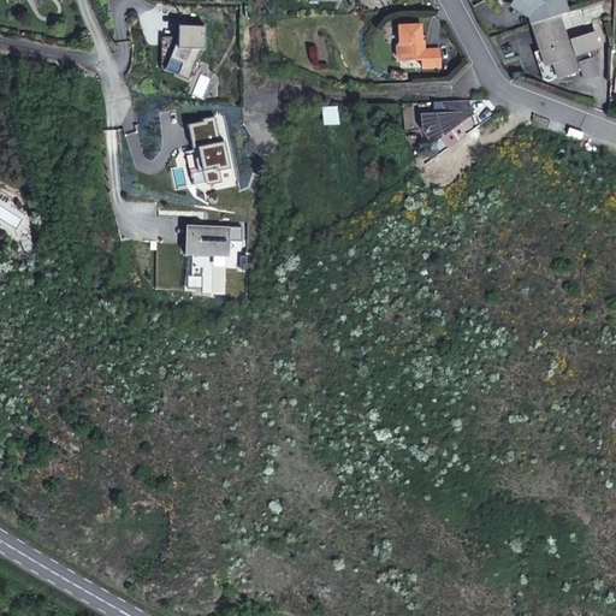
[(528,9),(532,6),(539,23),(562,15),(570,11),(564,0),(517,0),(528,9)]
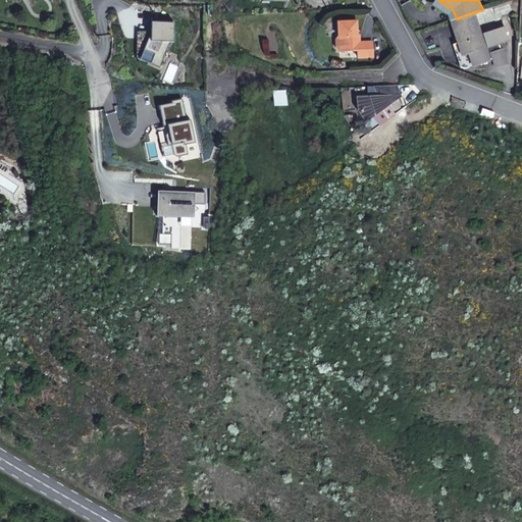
[(457,19),(453,20),(462,42),(457,44),(461,55),(489,47),(476,12),(457,19)]
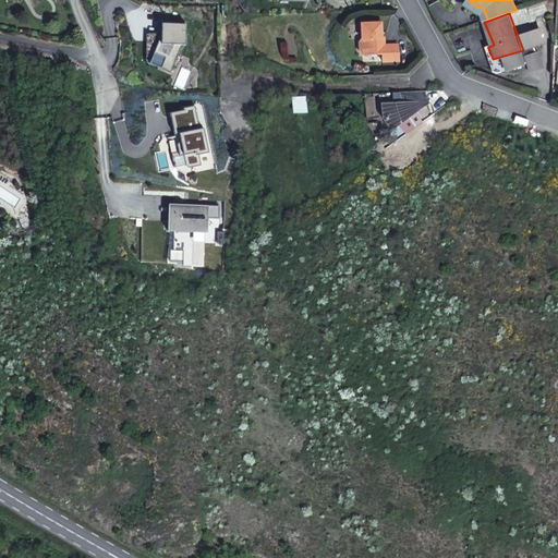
[(377,45),(378,53),(395,52),(395,36),(377,36),(377,15),(356,15),(358,32),(355,34),(358,43),(361,46),(377,45)]
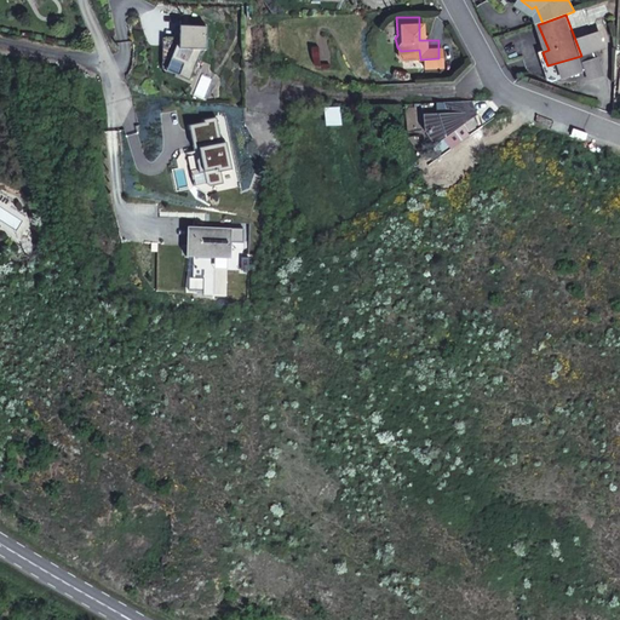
[(159,68),(184,80),(199,50),(204,50),(205,27),(177,26),(177,38),(160,36),(159,68)]
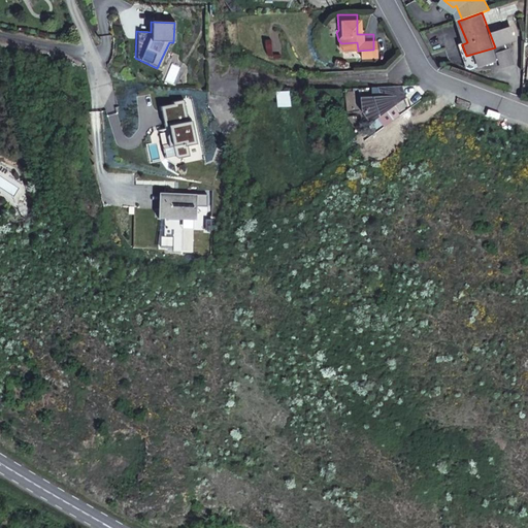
[(381,74),(384,87),(375,87),(355,88),(356,99),(365,110),(399,87),(395,73),(381,74)]
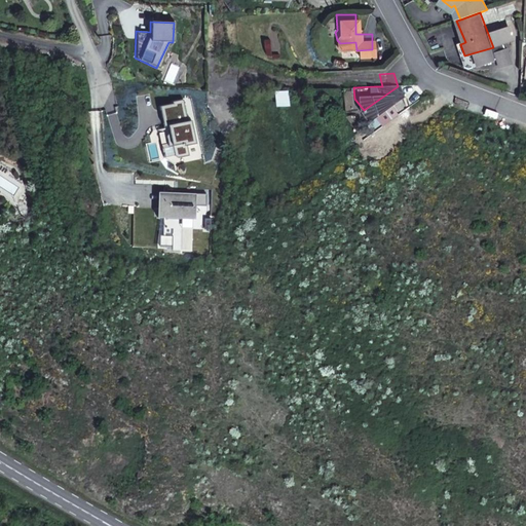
[(371,75),(374,86),(382,86),(379,74),(371,75)]
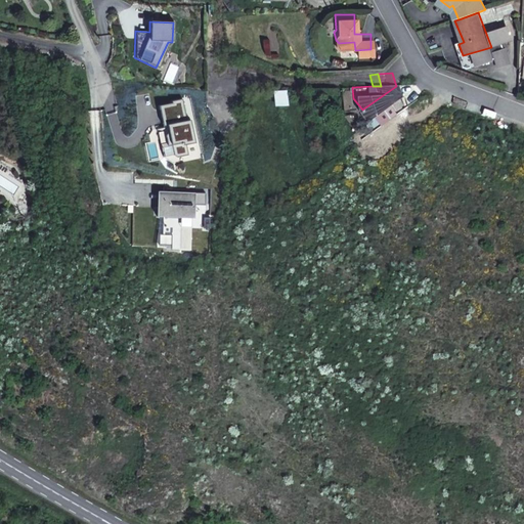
[(272,97),(279,96),(278,83),(270,84),(272,97)]
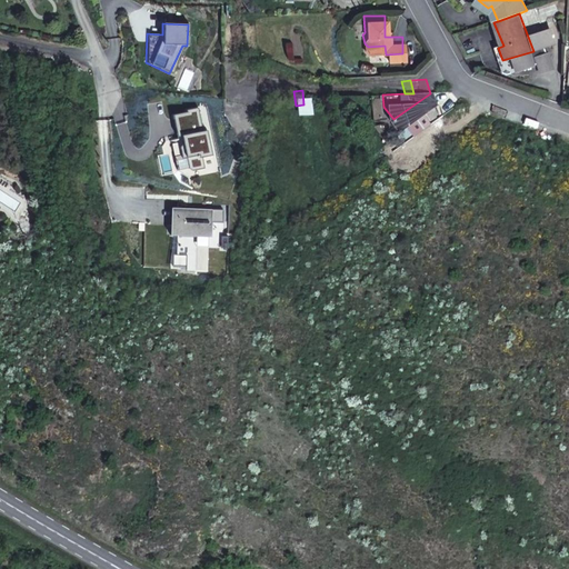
[(183,111),(169,115),(173,136),(179,133),(180,143),(177,145),(178,156),(183,157),(186,167),(189,170),(201,168),(200,157),(209,153),(203,130),(200,130),(195,107),(183,109),(183,111)]
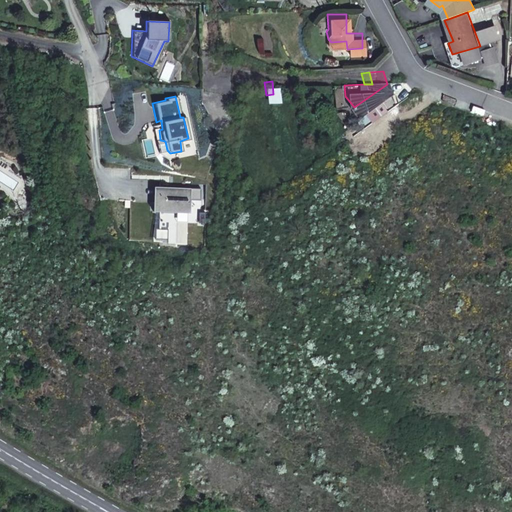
[(187,181),(156,179),(154,204),(153,221),(168,222),(169,205),(186,206),(187,181)]
